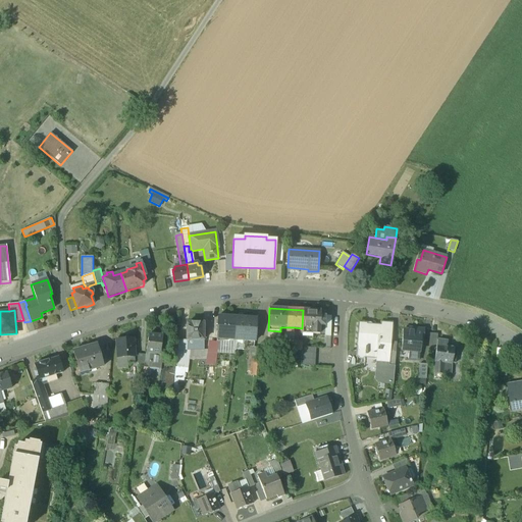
[(320,311),(303,310),(302,328),(312,329),(312,334),(319,334),(320,326),(325,326),(325,316),(320,315),(320,311)]
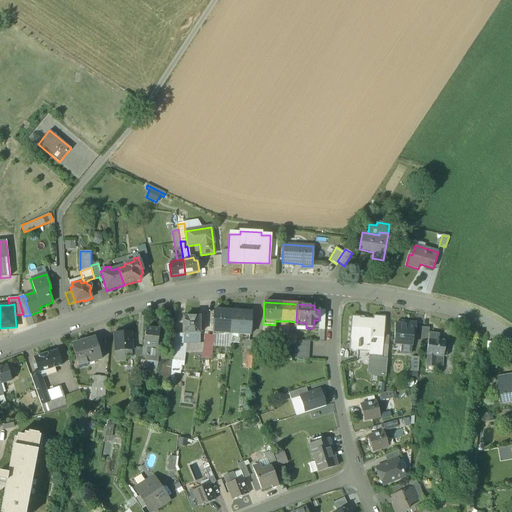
[(233,311),(213,310),(212,331),(223,331),(223,333),(232,333),(232,330),(233,311)]
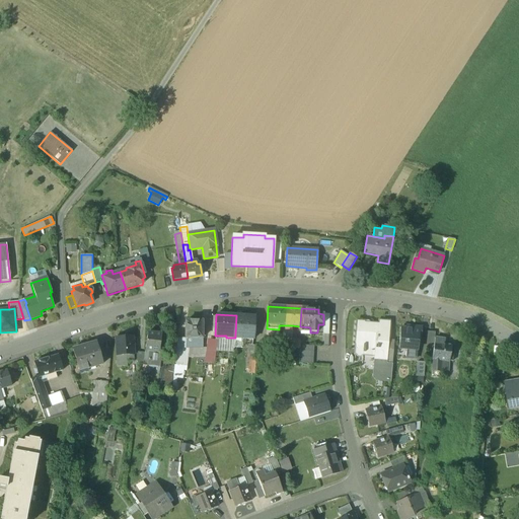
[(255,316),(236,315),(235,335),(242,335),(242,339),(253,339),(253,326),(254,326),(255,316)]
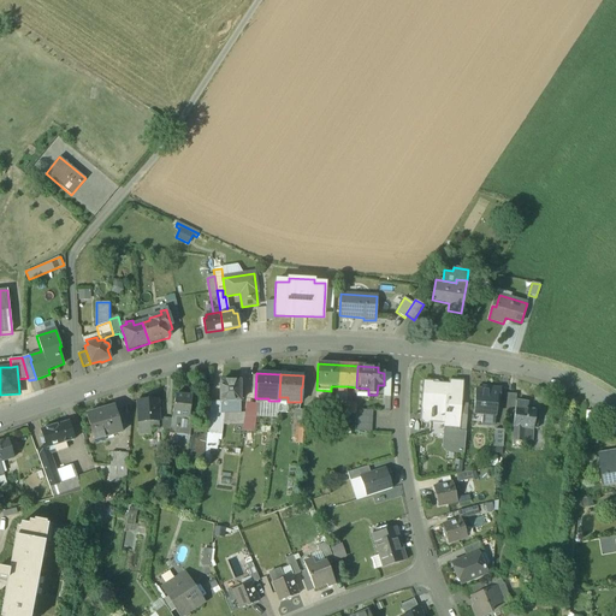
[(240,388),(240,381),(220,381),(220,402),(240,402),(241,396),(240,389),(240,388)]
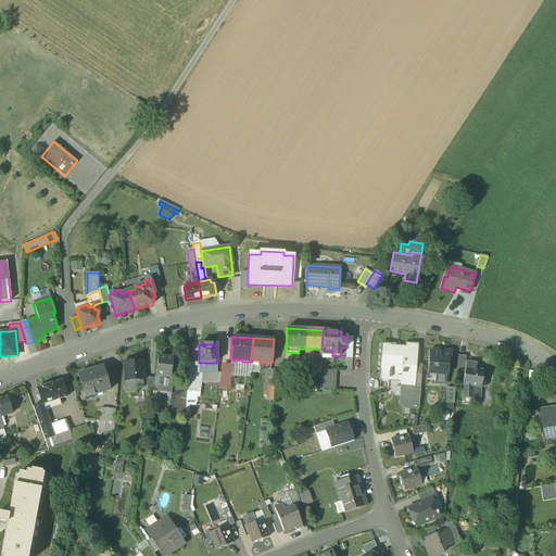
[(417,345),(406,344),(405,350),(390,349),(390,344),(382,344),(379,379),(381,379),(382,381),(386,382),(388,380),(401,382),(400,390),(402,390),(400,404),(403,407),(418,408),(420,391),(413,391),(415,365),(417,345)]
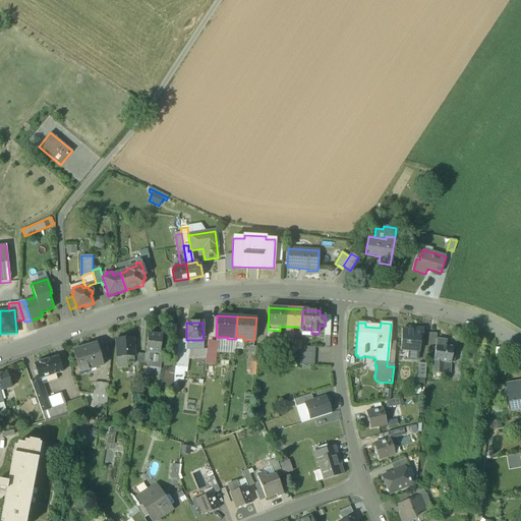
[(414,331),(403,330),(401,346),(408,347),(408,350),(418,351),(420,338),(421,338),(422,329),(414,328),(414,331)]
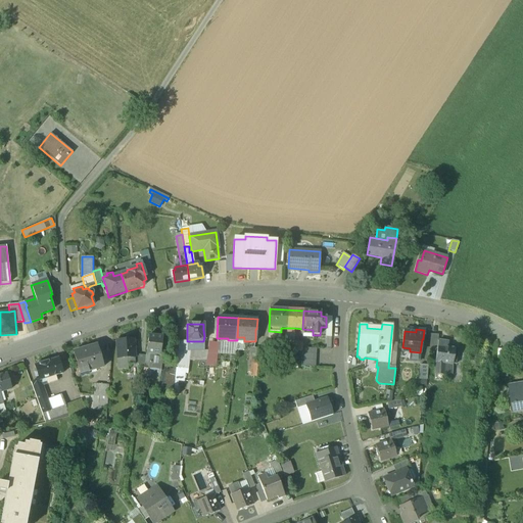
[(148,335),(145,353),(152,354),(162,355),(162,354),(159,354),(162,337),(148,335)]
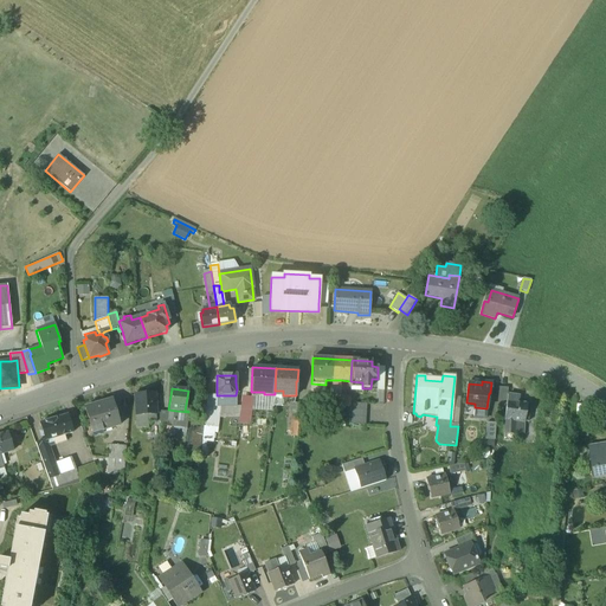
[(508,388),(498,388),(497,406),(507,406),(507,401),(508,397),(508,388)]
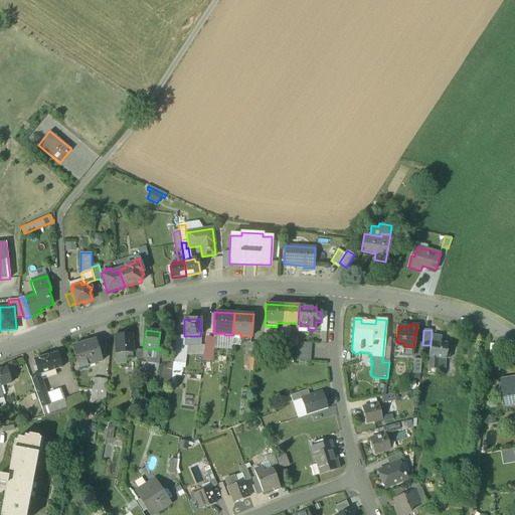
[(132,334),(115,335),(116,353),(126,353),(126,359),(136,359),(137,352),(133,352),(132,334)]
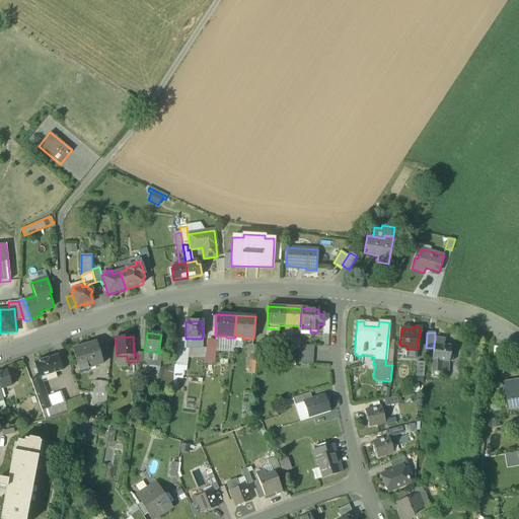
[(202,349),(202,339),(186,339),(186,349),(189,349),(202,349)]
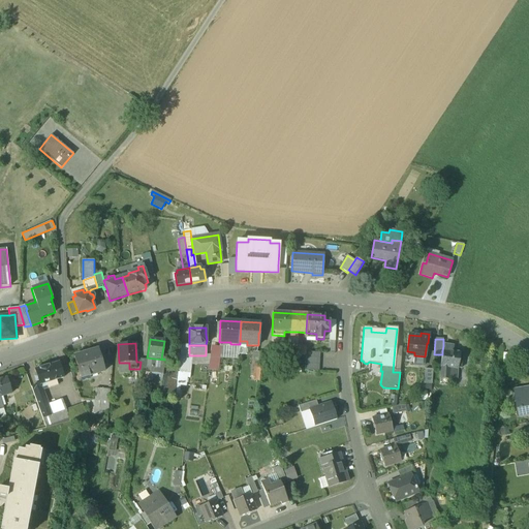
[(306,346),(287,345),(287,354),(299,354),(305,355),(306,346)]
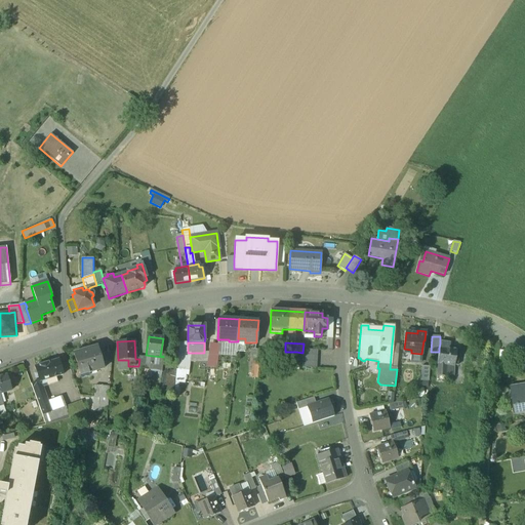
[(399,346),(392,345),(390,369),(397,369),(399,346)]
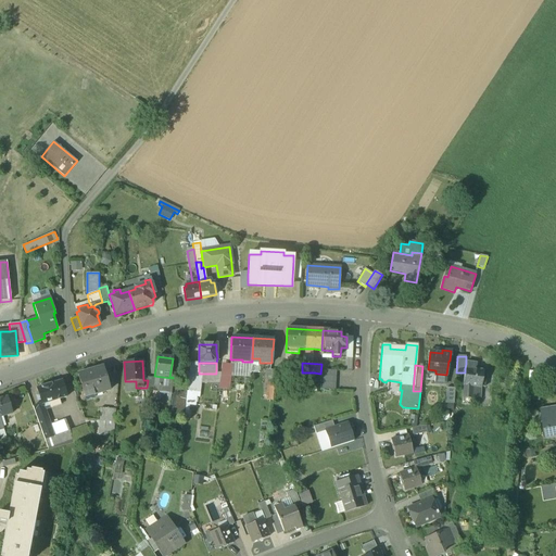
[(102,367),(93,369),(87,371),(78,375),(78,374),(77,375),(85,397),(110,390),(103,367),(102,367)]
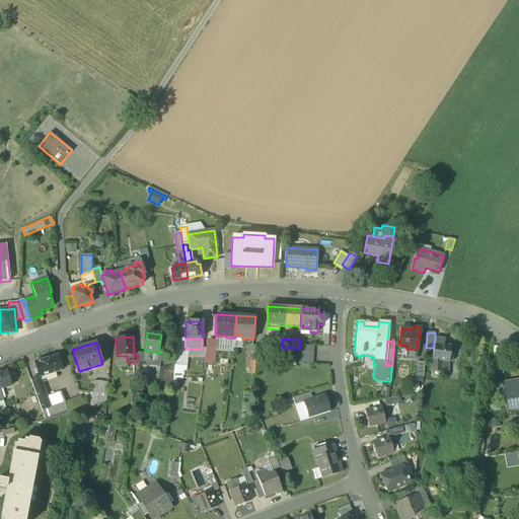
[(444,345),(434,344),(434,348),(432,360),(441,361),(449,362),(449,361),(451,348),(451,347),(444,345)]
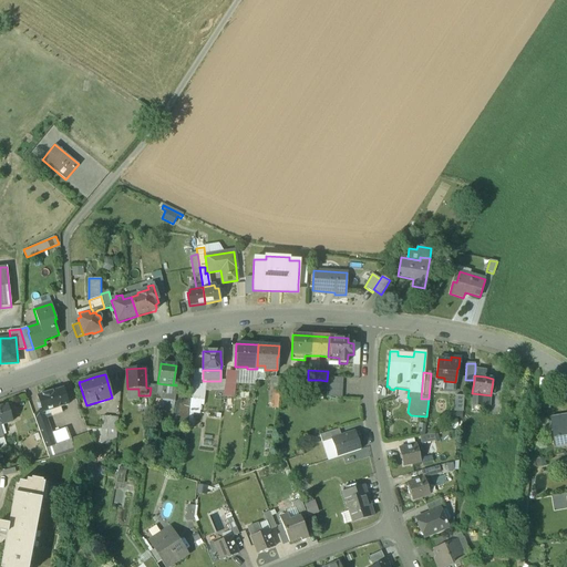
[(343,378),(328,377),(327,397),(342,398),(343,378)]
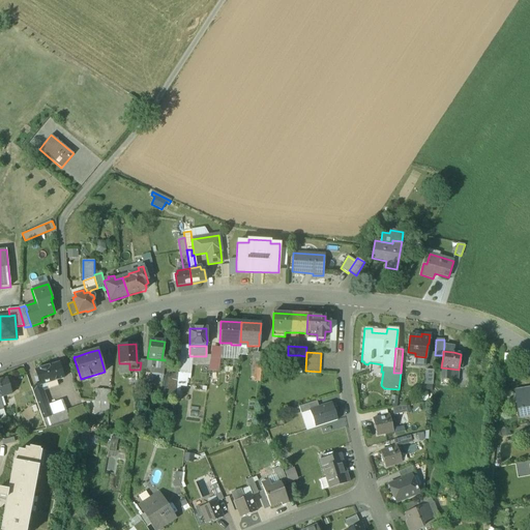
[(263,354),(257,353),(255,366),(262,367),(263,354)]
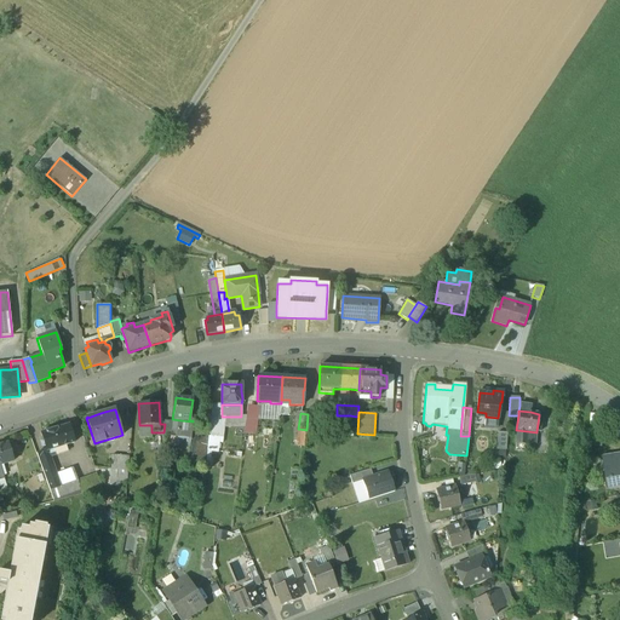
[(319,415),(308,414),(306,430),(316,431),(319,415)]
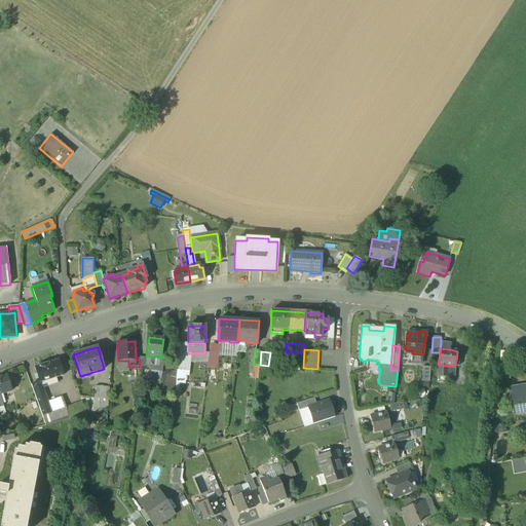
[(146,355),(146,357),(146,358),(145,366),(153,367),(154,361),(153,357),(146,355)]
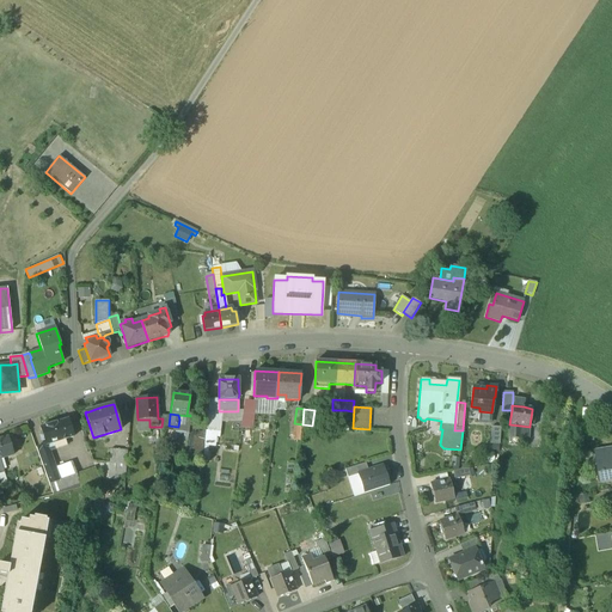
[(67,420),(42,427),(43,435),(41,436),(42,440),(46,440),(47,444),(48,448),(54,446),(55,448),(67,445),(66,440),(73,438),(67,420)]
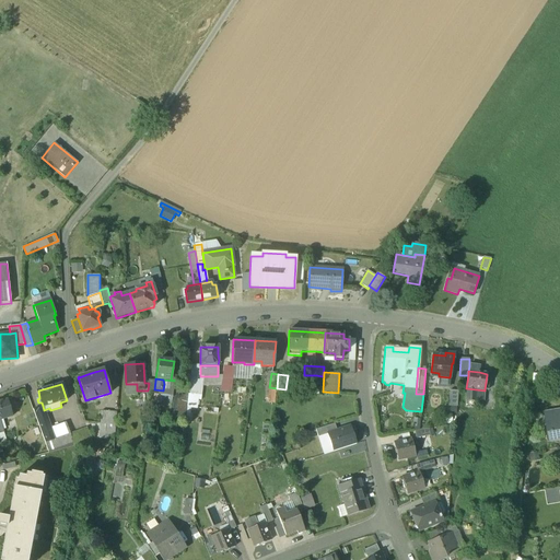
[(137,384),(126,384),(127,396),(137,395),(137,391),(137,384)]
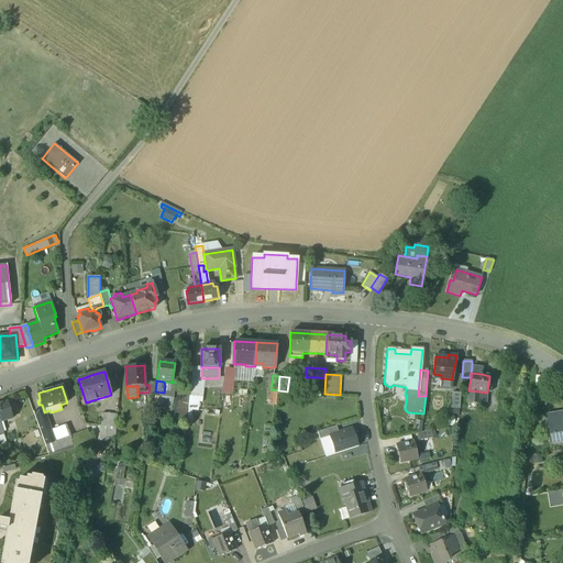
[(271,389),(268,405),(276,406),(278,390),(271,389)]
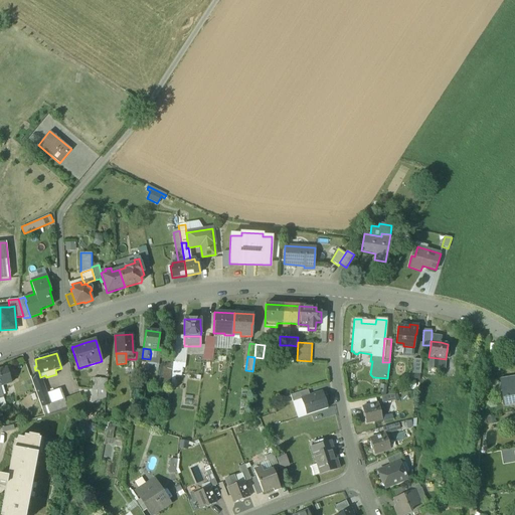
[(501,357),(488,356),(487,369),(500,370),(501,357)]
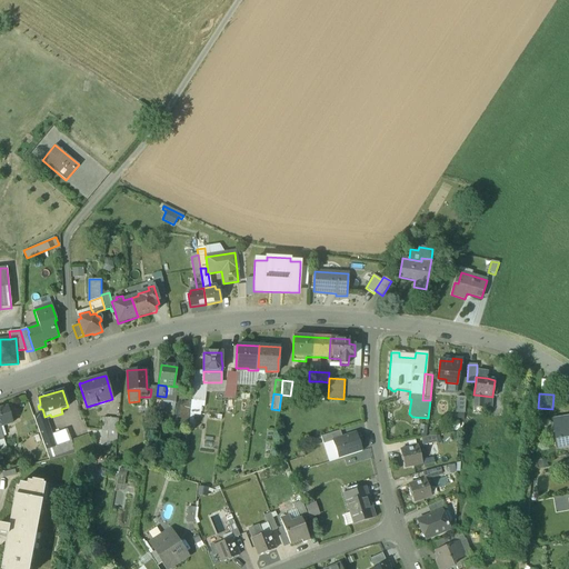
[(483,396),(473,395),(473,407),(483,408),(483,396)]
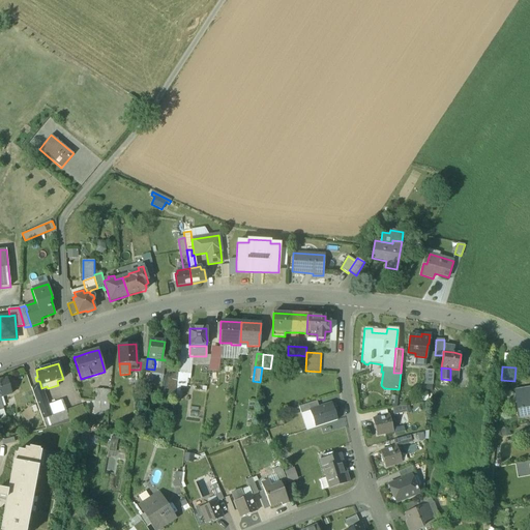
[(154,370),(146,369),(146,372),(144,388),(151,389),(160,390),(164,371),(154,370)]
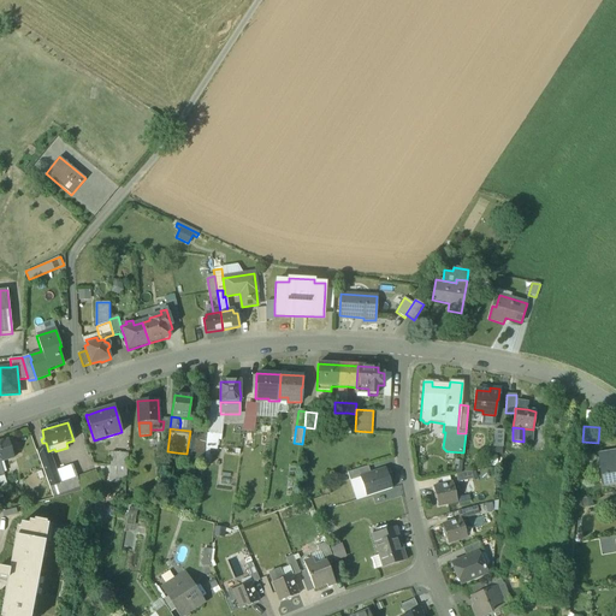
[(533,430),(523,428),(523,442),(532,442),(532,433),(533,430)]
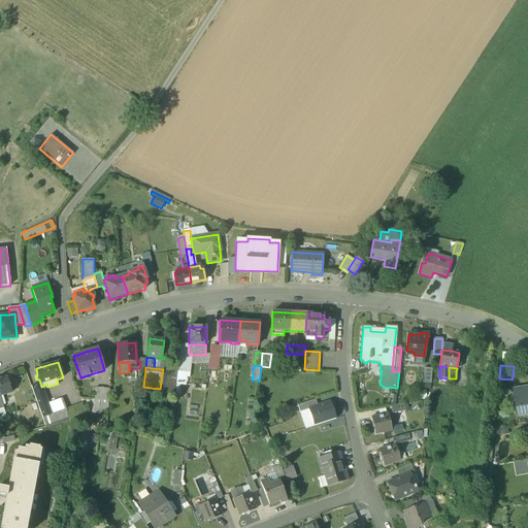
[(176,371),(163,369),(160,389),(159,395),(173,396),(176,371)]
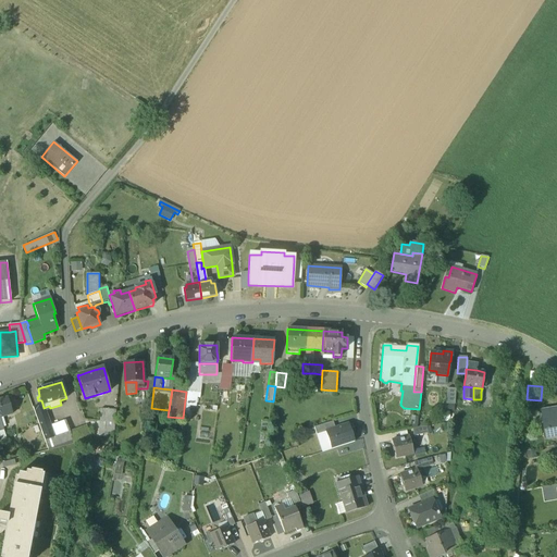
[(456,390),(447,390),(446,403),(455,404),(456,390)]
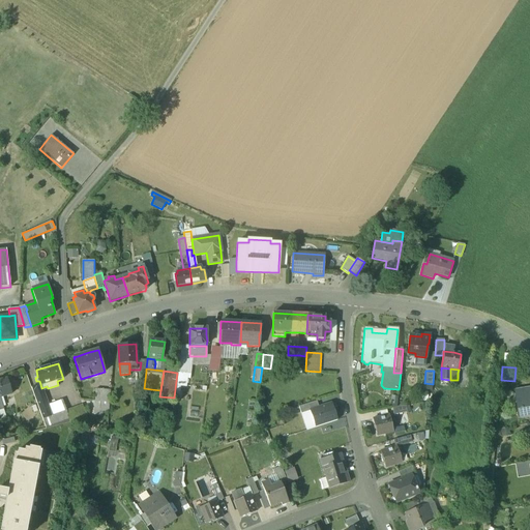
[(6,379),(0,380),(0,398),(2,398),(11,394),(6,379)]
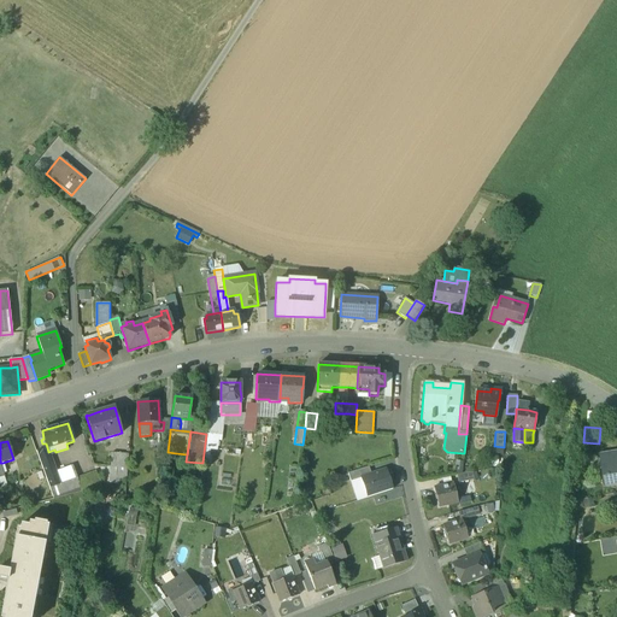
[(47,447),(36,452),(50,488),(60,485),(57,472),(48,452),(47,447)]
